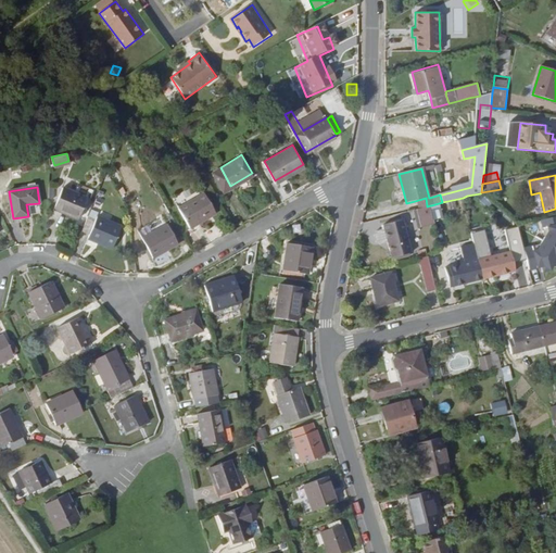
[(62,187),(53,209),(78,218),(87,198),(62,187)]
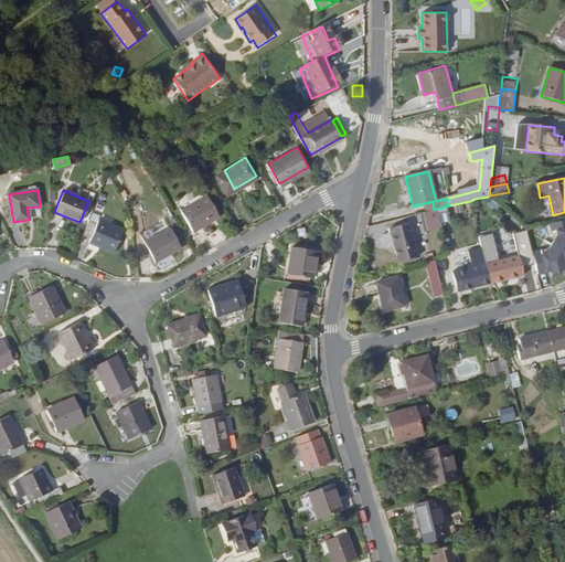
[(206,197),(180,212),(191,231),(219,216),(206,197)]
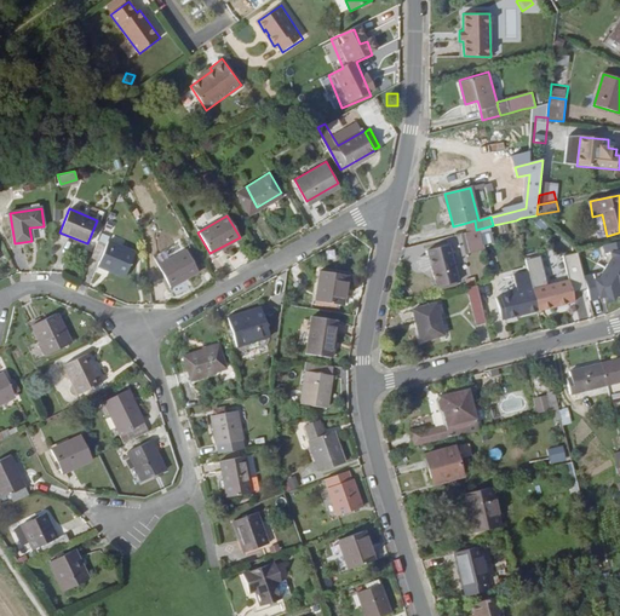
[(538,224),(535,216),(521,218),(524,232),(533,230),(533,226),(538,224)]
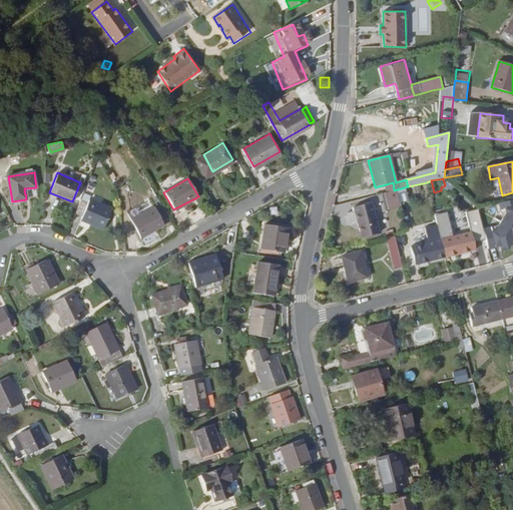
[(383,185),(385,192),(394,190),(393,182),(383,185)]
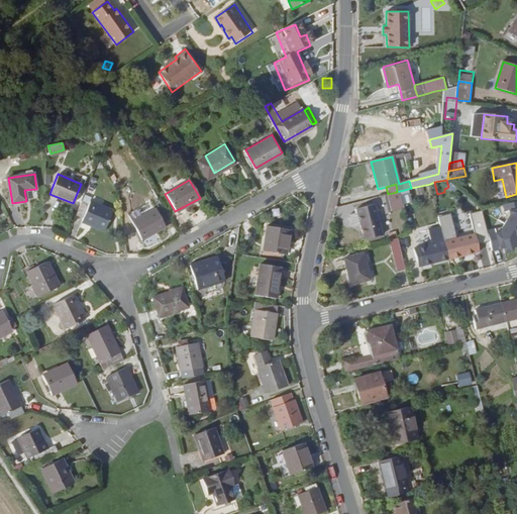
[(419,198),(416,187),(411,188),(408,189),(411,200),(419,198)]
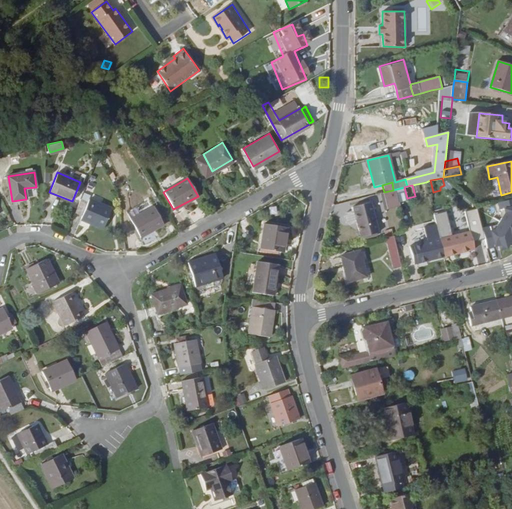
[(399,201),(407,198),(404,187),(397,189),(396,189),(399,201)]
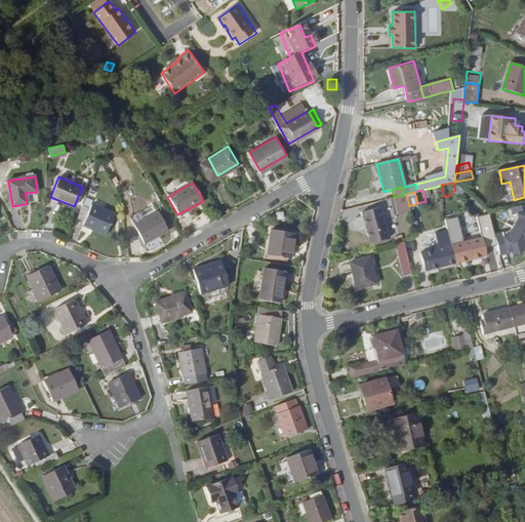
[(398,213),(410,210),(409,206),(406,194),(403,195),(394,197),(398,213)]
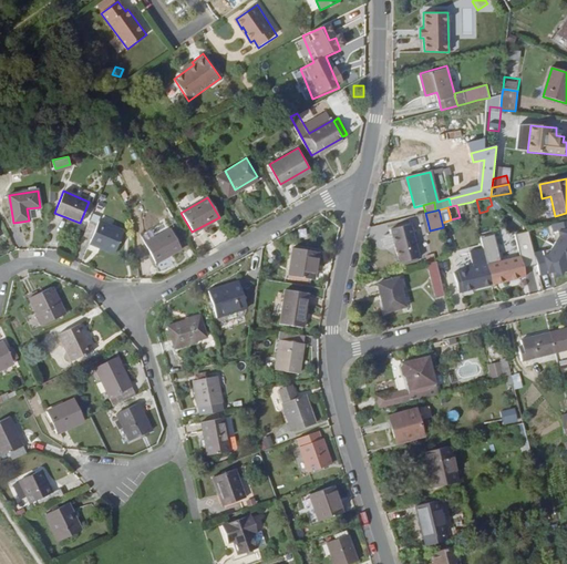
[(98,222),(89,219),(83,234),(91,237),(90,242),(116,252),(124,229),(99,219),(98,222)]
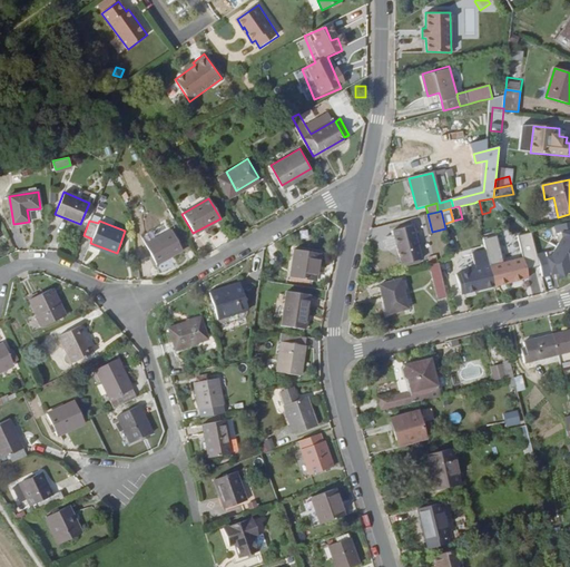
[(402,263),(421,258),(413,226),(394,230),(394,234),(389,235),(386,238),(387,245),(391,246),(397,245),(402,263)]
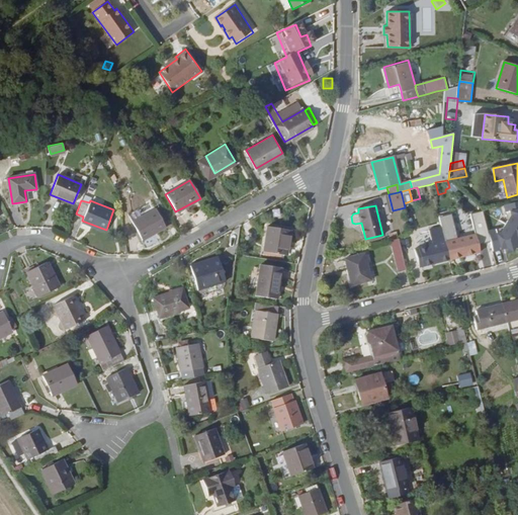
[(157,207),(134,221),(145,239),(167,227),(157,207)]
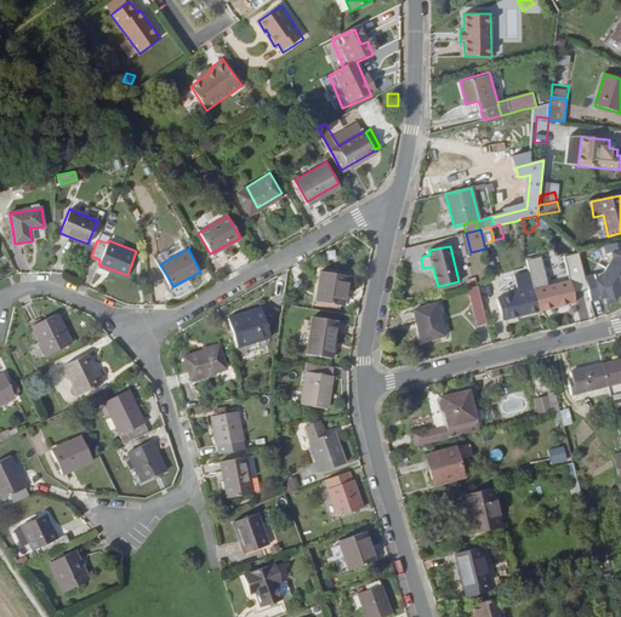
[(580,252),(584,268),(596,264),(592,250),(580,252)]
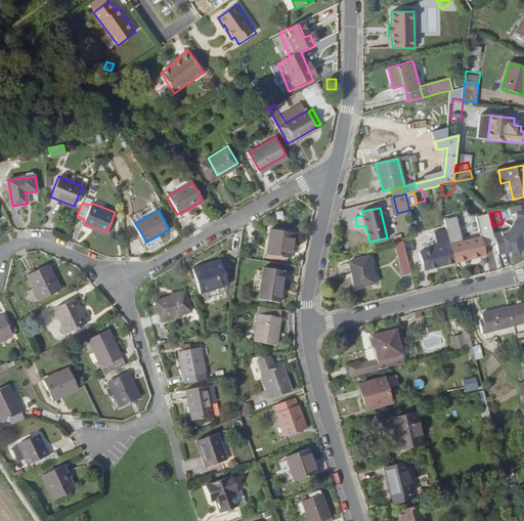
[(490,225),(487,213),(479,215),(482,227),(490,225)]
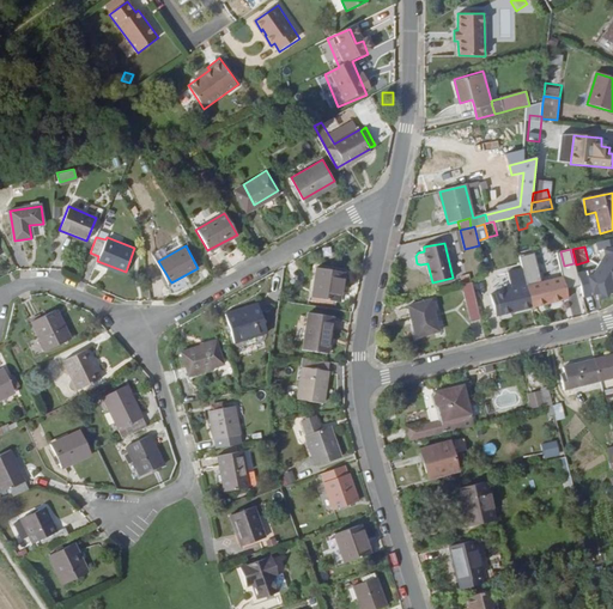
[(612,256),(604,251),(588,275),(607,287),(612,278),(612,256)]
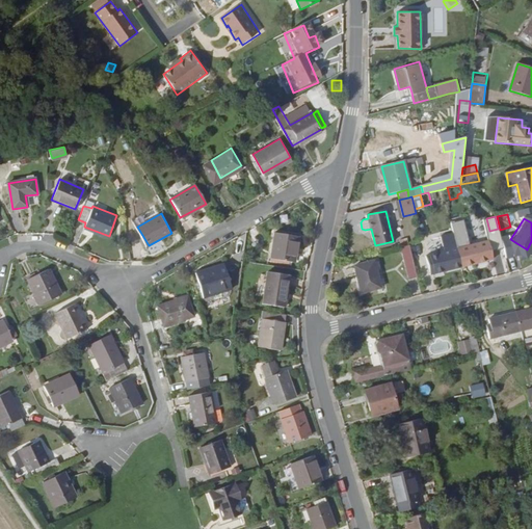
[(275,223),(271,255),(291,258),(295,227),(275,223)]
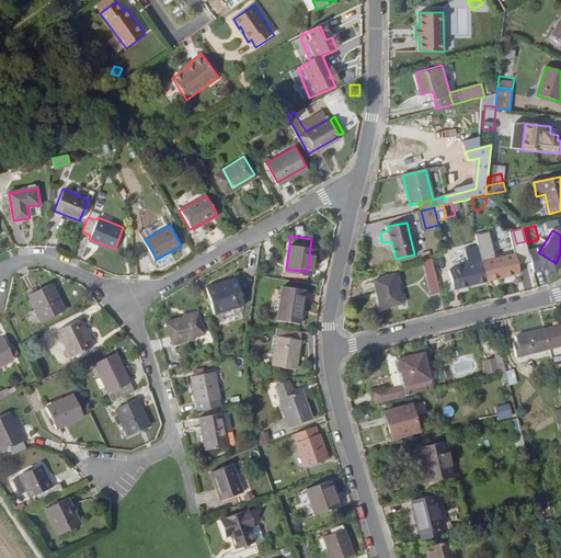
[(482,262),(487,282),(515,274),(514,268),(517,268),(514,254),(482,262)]
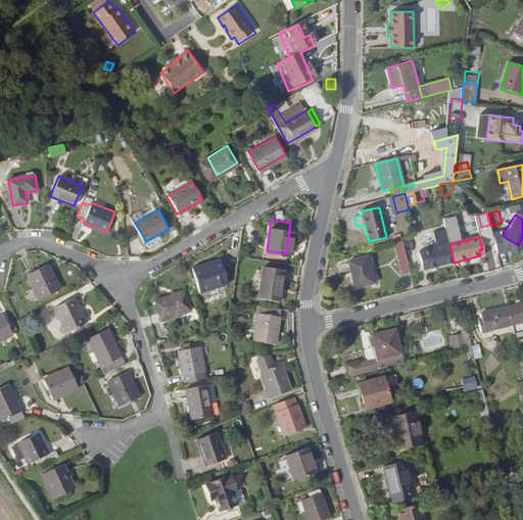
[(426,269),(454,263),(449,244),(418,251),(421,264),(425,263),(426,269)]
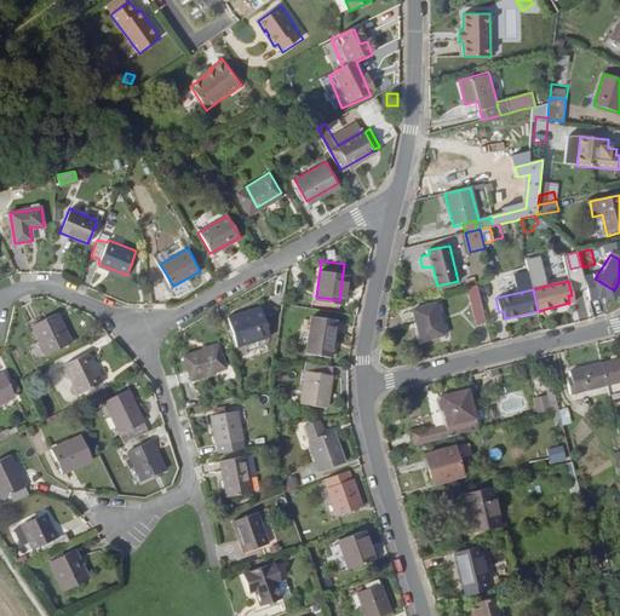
[(477,324),(487,322),(482,301),(472,304),(477,324)]
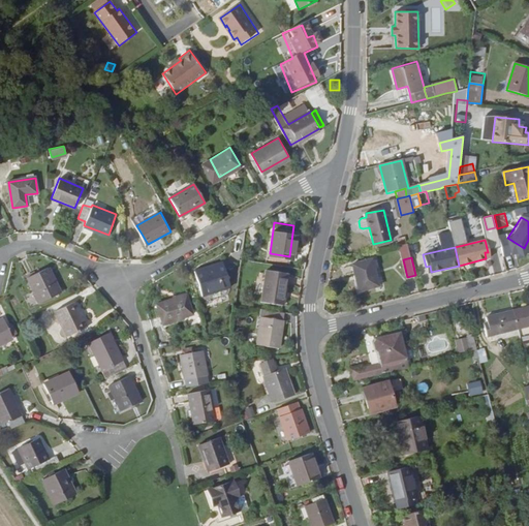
[(372,259),(352,264),(360,290),(378,285),(372,259)]
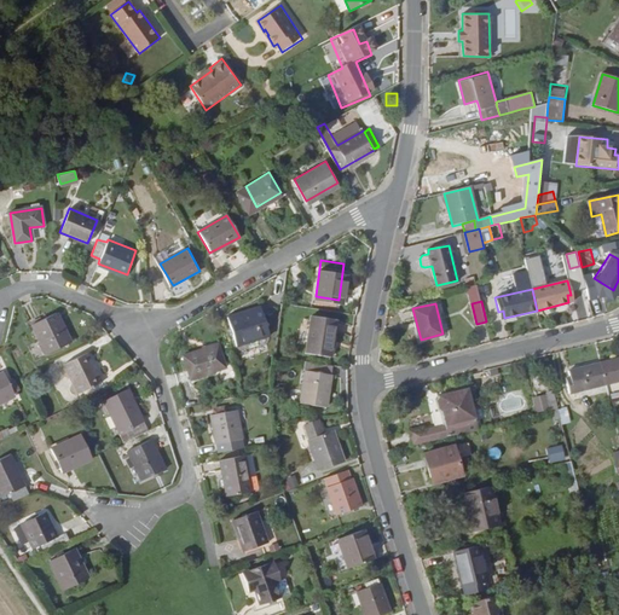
[(261,305),(229,315),(237,344),(271,334),(261,305)]
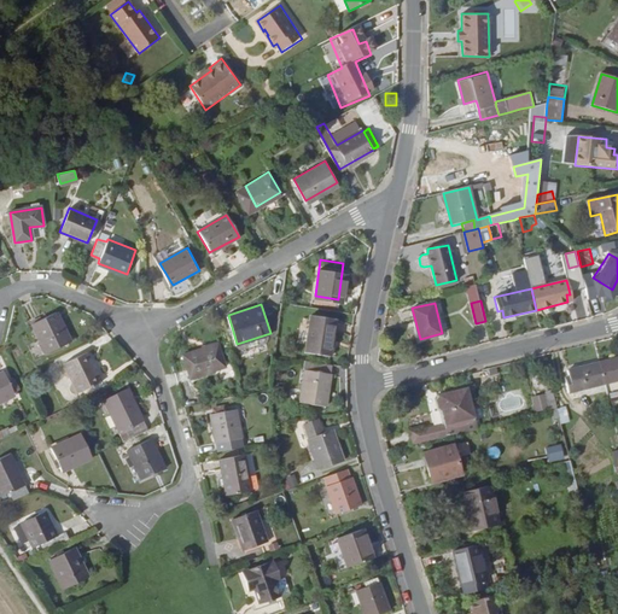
[(57,313),(34,323),(48,352),(70,341),(57,313)]
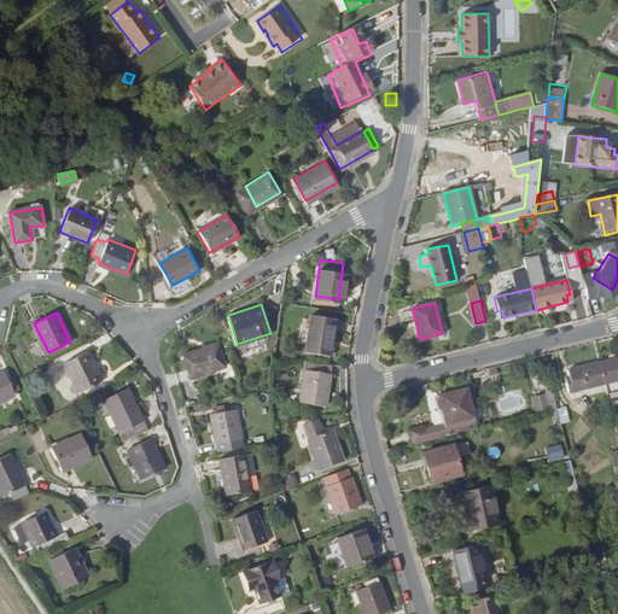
[(314,315),(309,348),(334,350),(339,319),(314,315)]
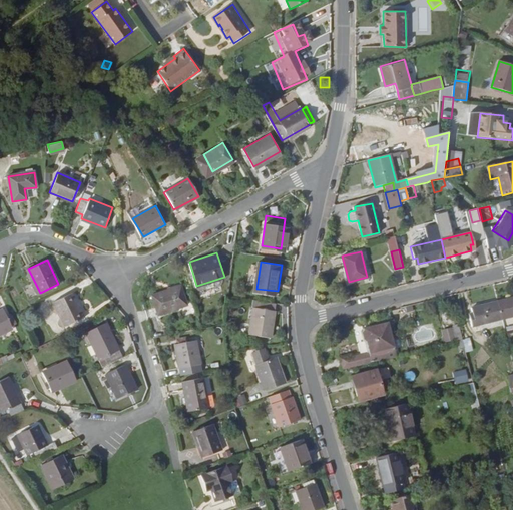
[(181,286),(152,295),(158,313),(187,304),(181,286)]
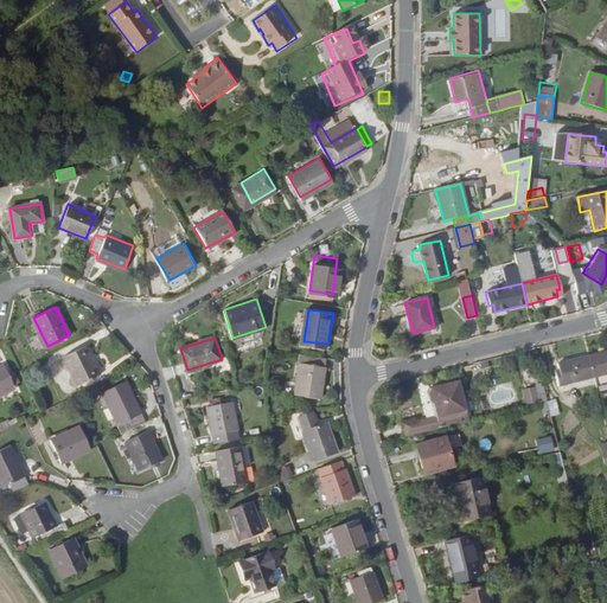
[(85,345),(63,355),(78,385),(101,374),(85,345)]
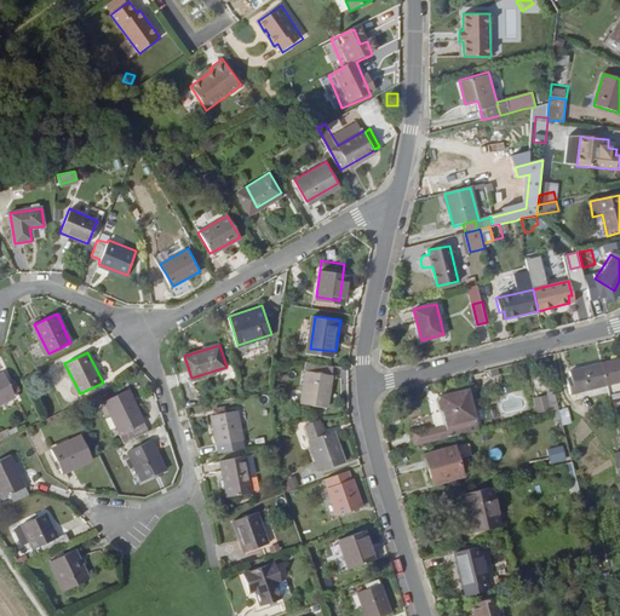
[(619,357),(601,362),(606,384),(619,380),(619,357)]
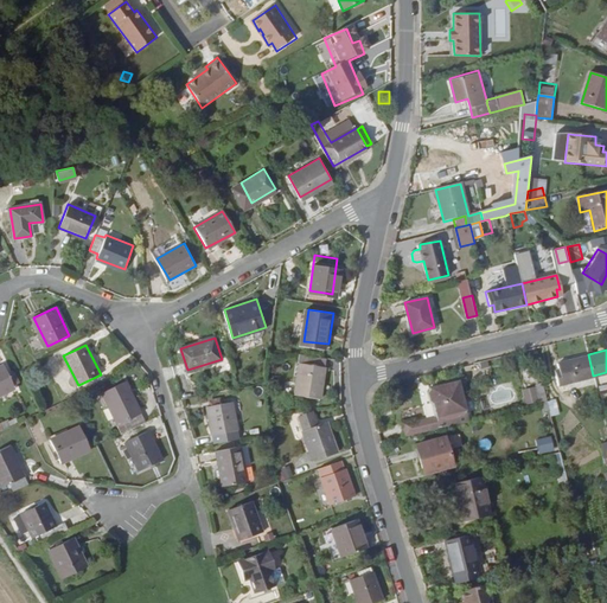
[(319,355),(304,352),(296,393),(321,397),(327,365),(318,364),(319,355)]
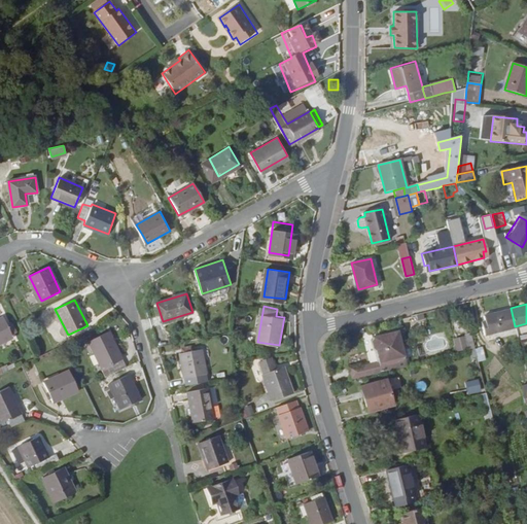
[(515,326),(511,308),(484,314),(485,320),(482,321),(485,334),(515,326)]
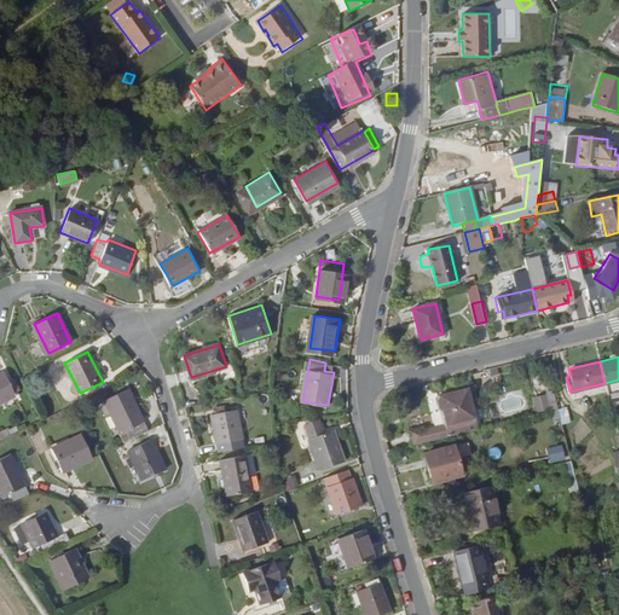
[(324,371),(334,372),(335,364),(325,363),(324,371)]
